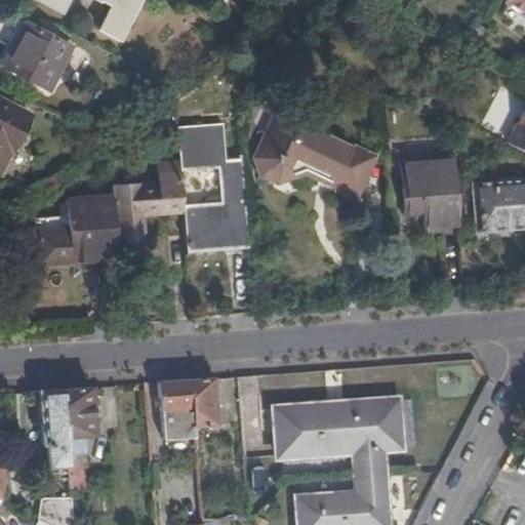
[(95,31),(118,43),(140,0),(35,0),(63,14),(70,0),(92,0),(108,8),(95,31)]
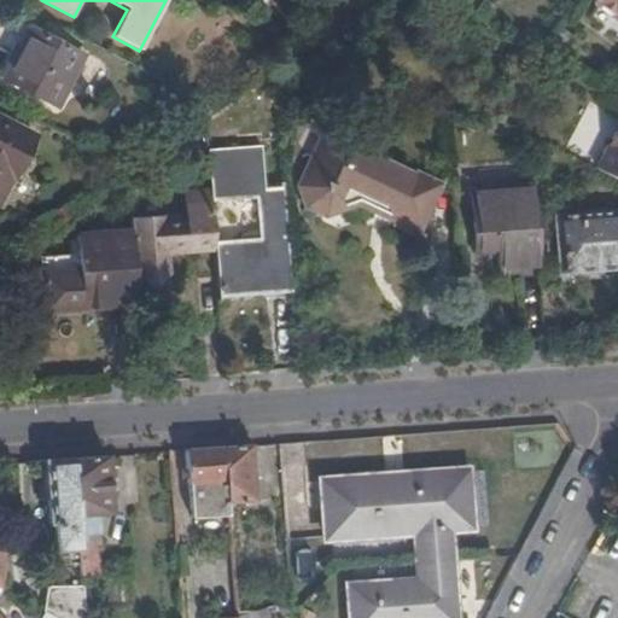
[(617,0),(595,0),(595,1),(617,18),(617,0)]
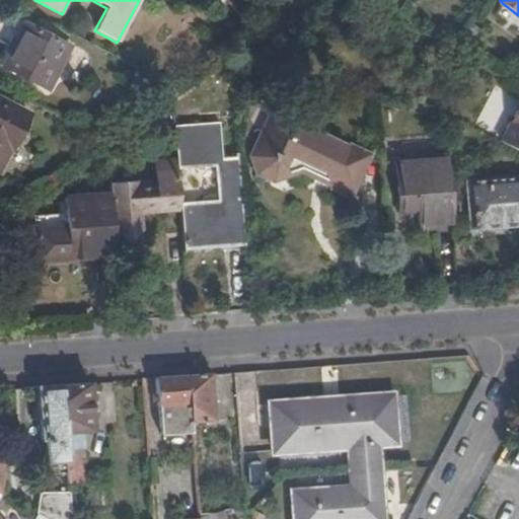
[(450,47),(465,55),(482,31),(468,21),(450,47)]
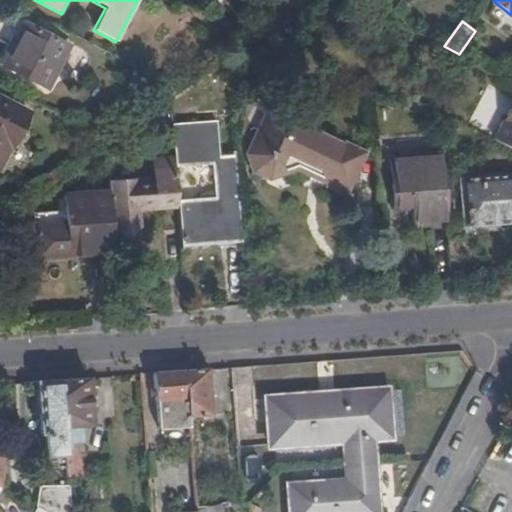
[(3,65),(47,88),(68,46),(24,23),(3,65)]
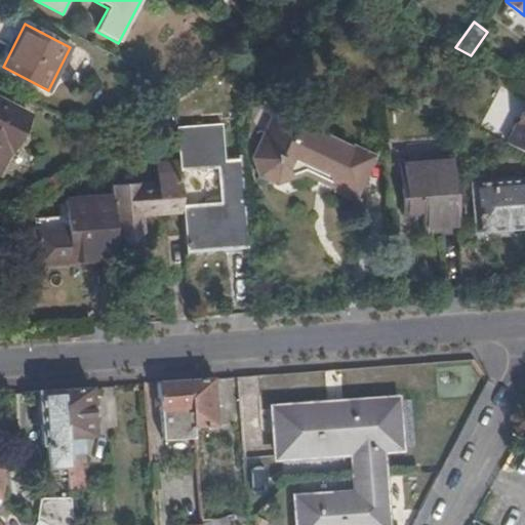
[(0,169),(30,115),(0,98),(0,169)]
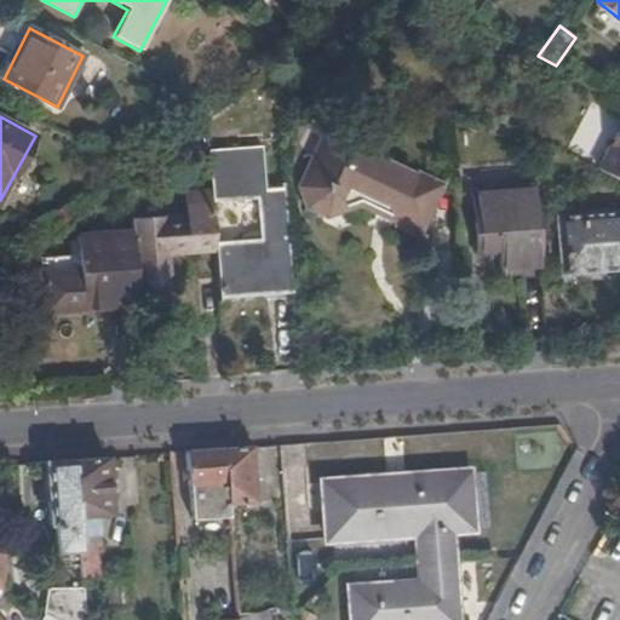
[(619,130),(600,170),(619,181),(619,130)]
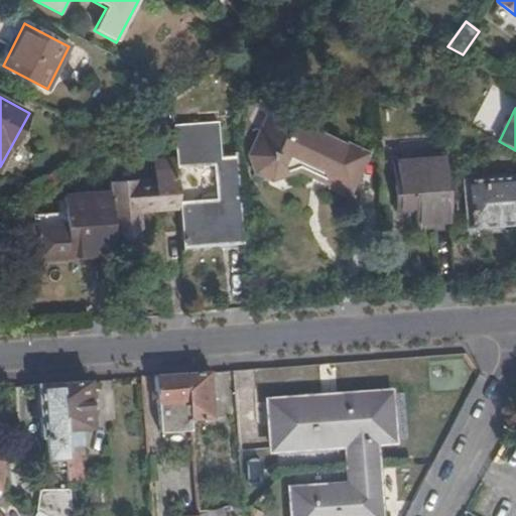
[(254,150),(255,166),(272,174),(299,163),(315,171),(318,170),(315,129),(274,109),(254,150)]
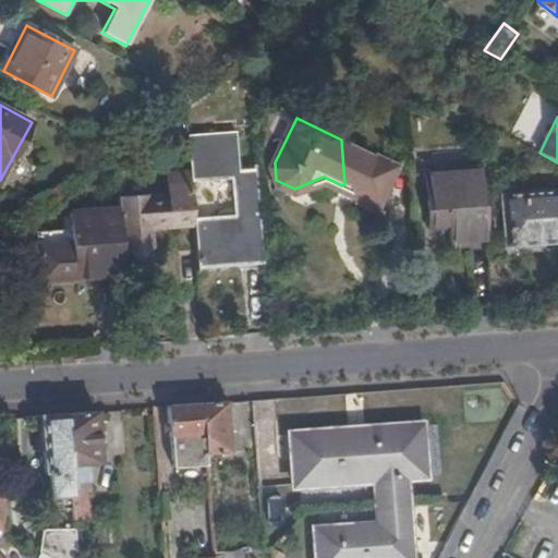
[(193,218),(196,268),(264,264),(257,168),(239,170),(235,131),(187,135),(190,172),(191,184),(208,182),(231,180),(233,215),(193,218)]
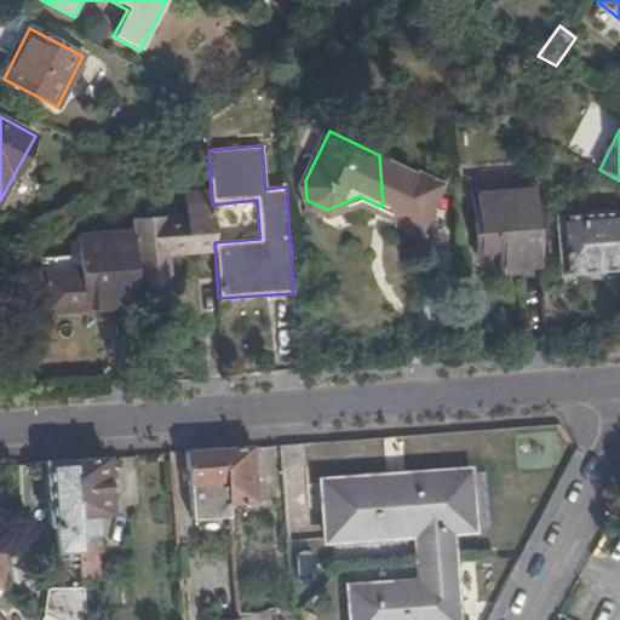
[(379,155),(383,205),(390,202),(394,220),(414,230),(438,183),(379,155)]
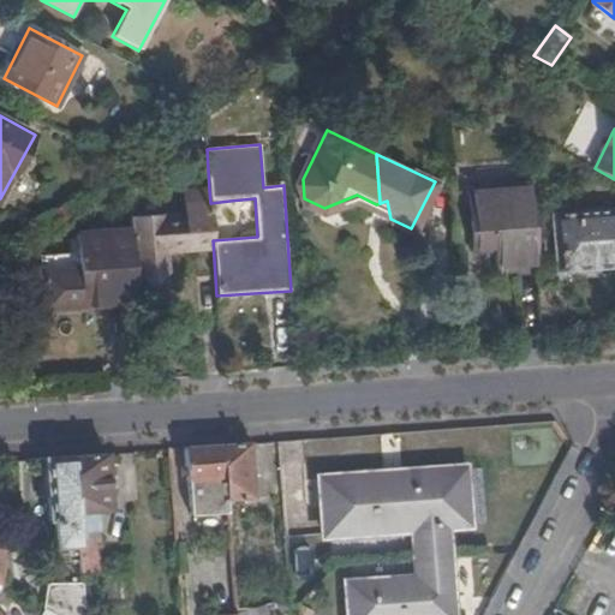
[(495,272),(533,268),(526,177),(467,183),(472,250),(494,249),(495,272)]
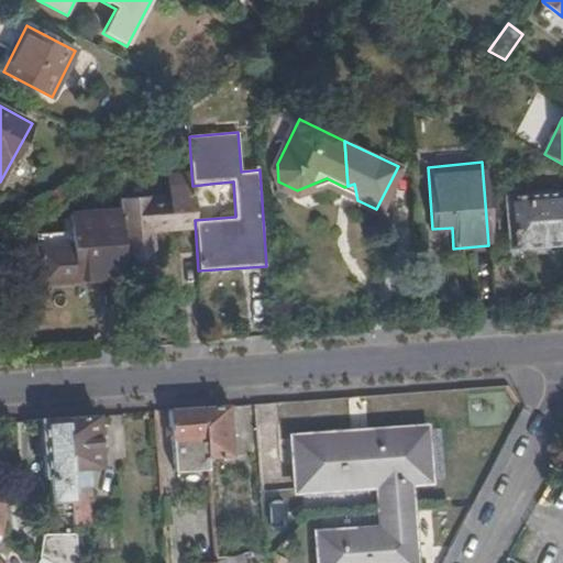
[(152,223),(195,220),(192,186),(191,174),(169,175),(170,196),(119,199),(120,210),(123,250),(154,249),(152,223)]
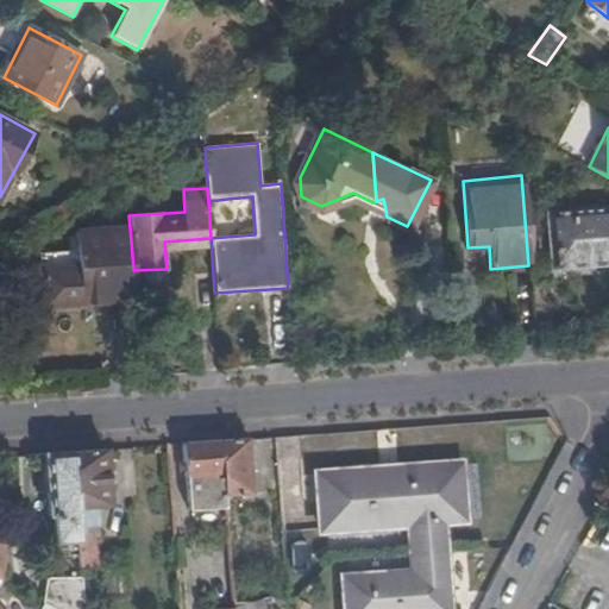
[(552,267),(608,262),(608,209),(548,215),(552,267)]
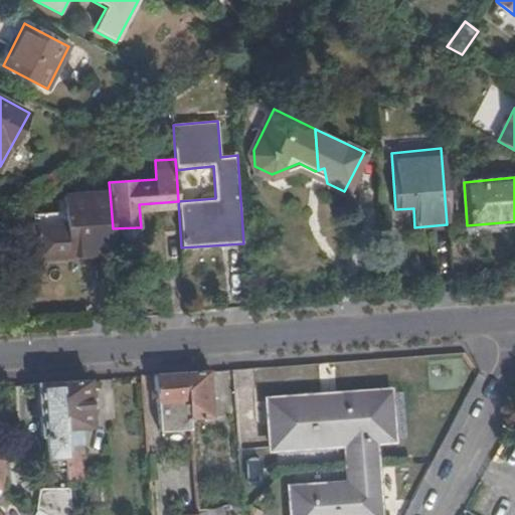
[(36,248),(42,259),(78,256),(78,250),(114,248),(113,228),(110,192),(67,195),(68,211),(68,226),(35,229),(36,248)]
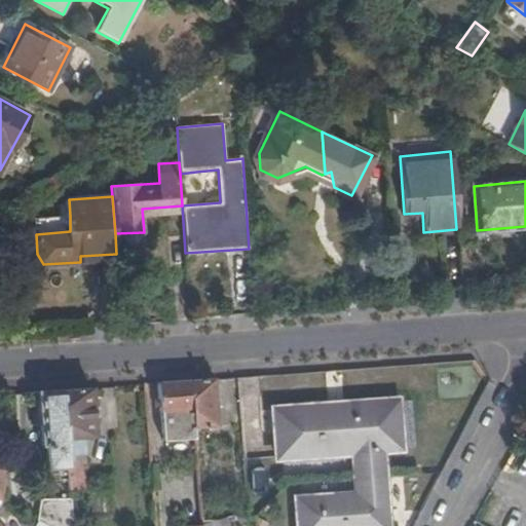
[(35,219),(36,234),(70,231),(70,216),(35,219)]
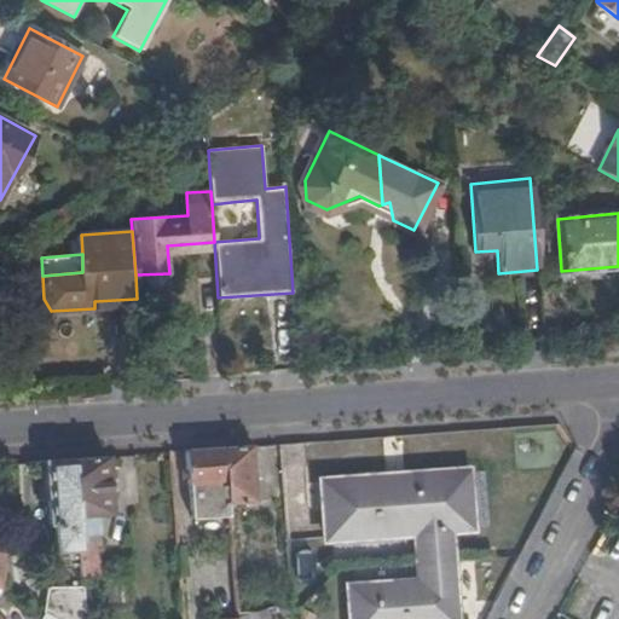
[(94,308),(138,306),(137,299),(94,301),(94,308)]
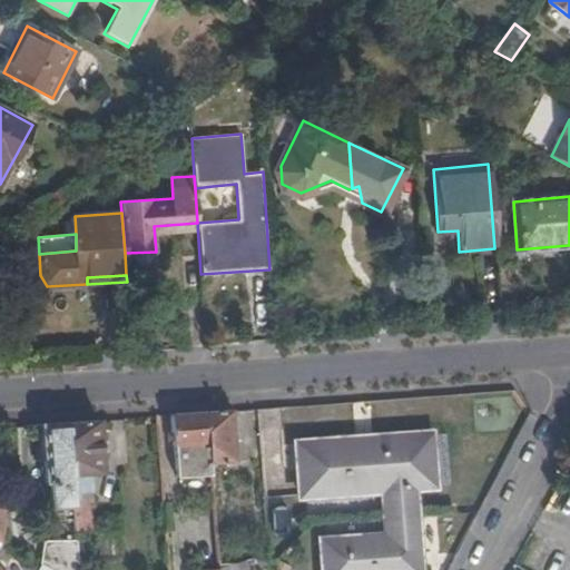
[(206,413),(210,463),(235,461),(232,412),(206,413)]
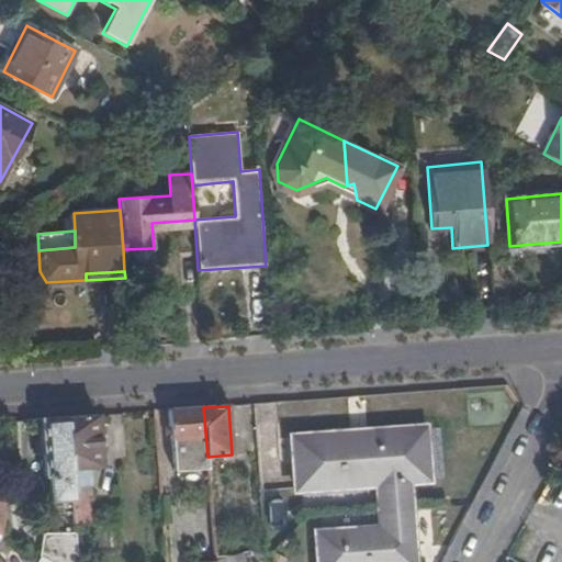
[(176,469),(208,467),(208,457),(203,407),(170,409),(176,469)]
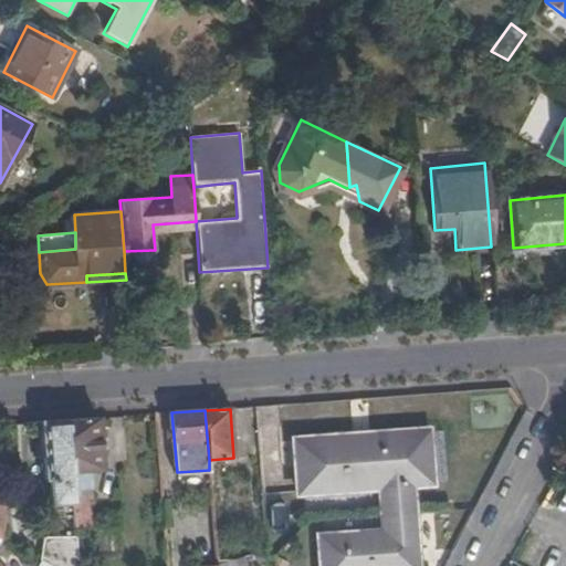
[(102,471),(97,419),(67,421),(72,492),(91,490),(90,472),(102,471)]
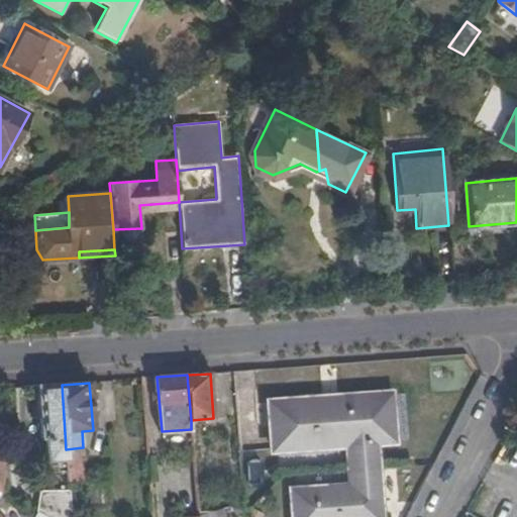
[(66,449),(62,385),(38,387),(41,438),(49,438),(50,460),(67,459),(67,456),(66,449)]
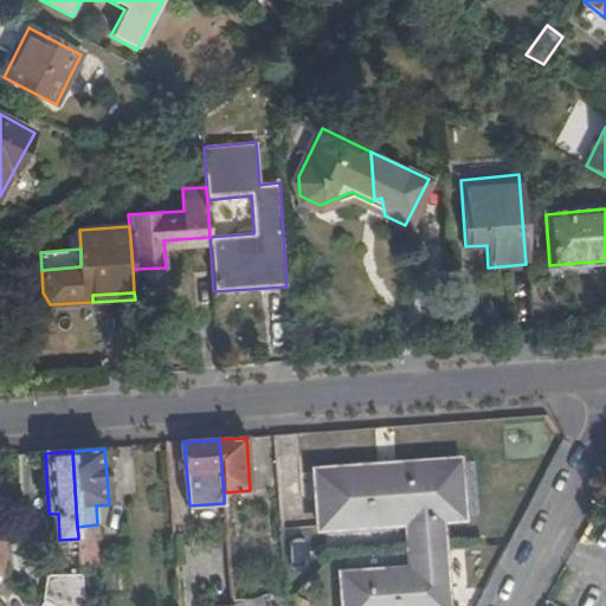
[(318,529),(406,523),(442,520),(463,519),(458,459),(424,462),(314,470),(318,529)]
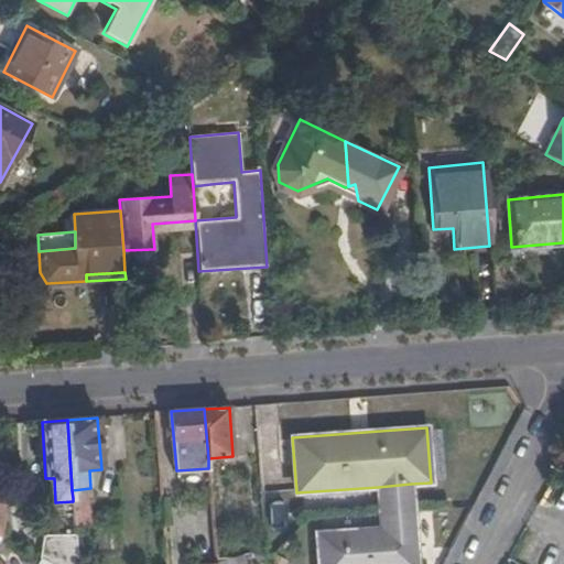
[(378,487),(380,517),(413,513),(411,484),(378,487)]
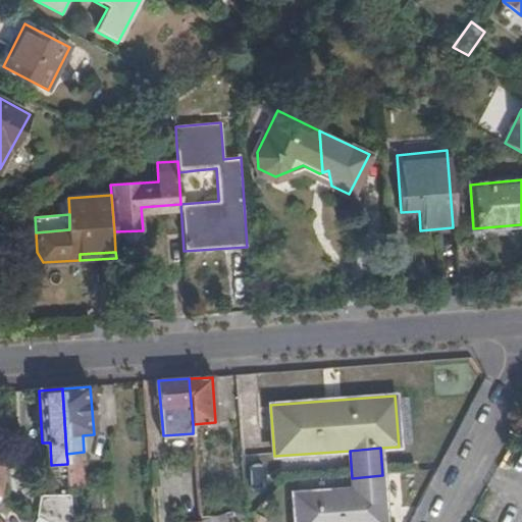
[(84,460),(84,452),(66,454),(67,461),(84,460)]
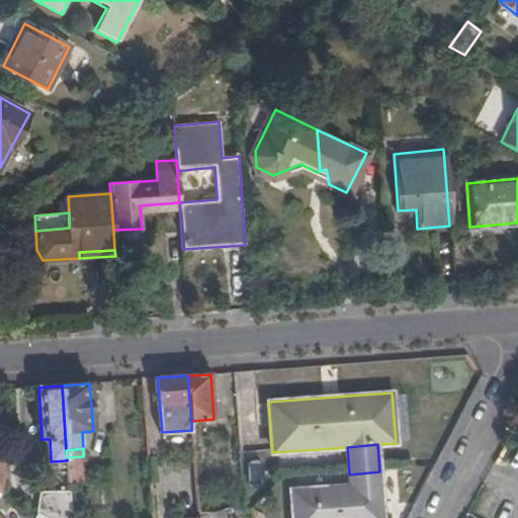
[(381,517),(379,471),(349,475),(349,486),(292,491),(293,517),(381,517)]
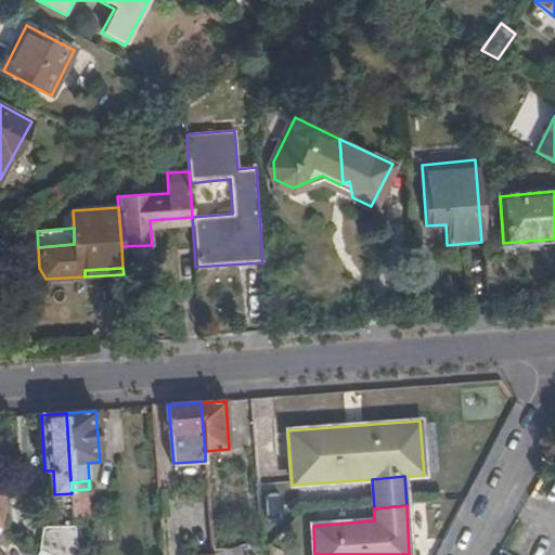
[(39,551),(48,554),(75,554),(74,525),(41,528),(38,550),(39,551)]
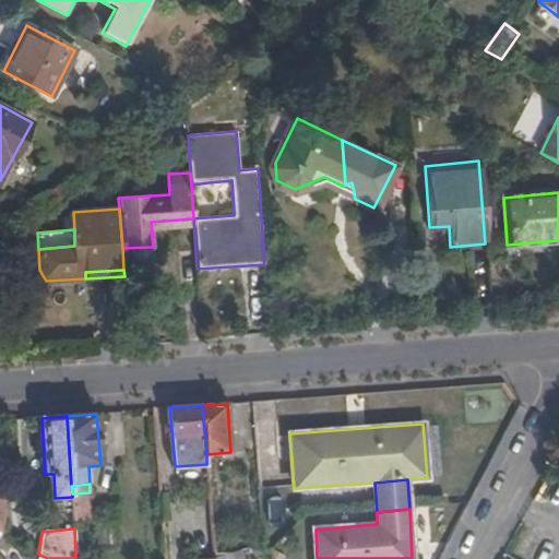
[(233,552),(236,558),(259,558),(263,557),(262,543),(239,550),(233,552)]
